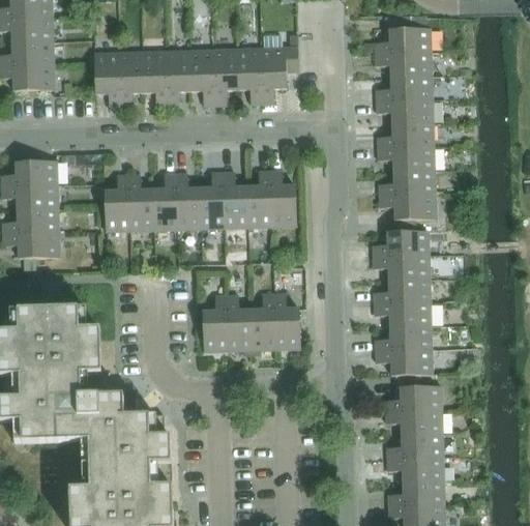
[(0,6),(0,18),(53,17),(51,0),(10,0),(11,6),(0,6)]
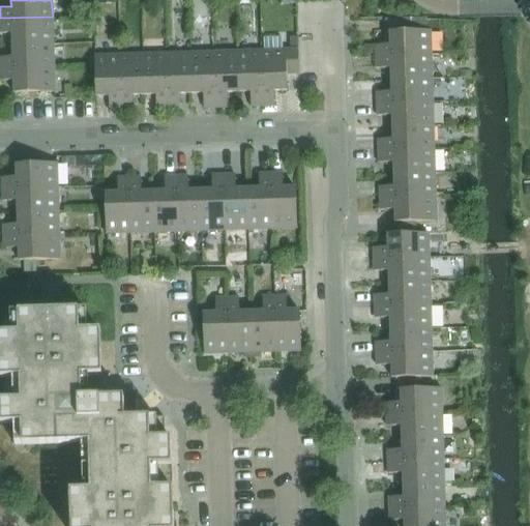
[(375,41),(375,54),(431,52),(431,27),(410,28),(410,17),(410,16),(384,16),(384,18),(386,18),(386,28),(385,28),(385,30),(389,30),(389,41),(375,41)]
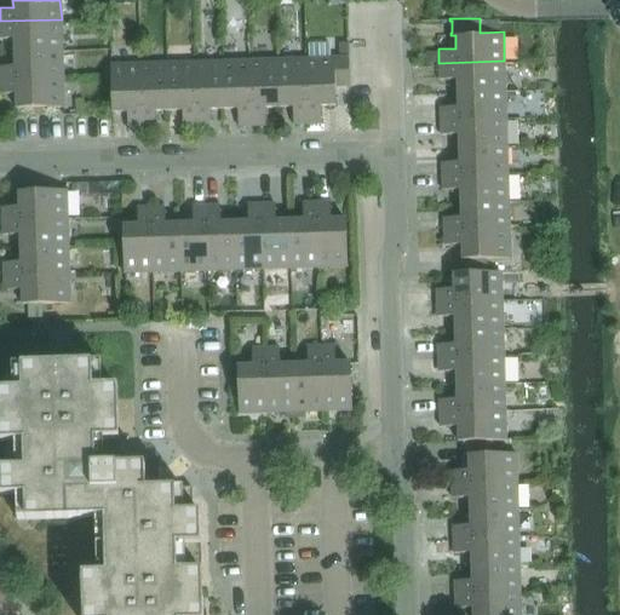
[(498,32),(498,18),(480,19),(480,33),(498,32)]
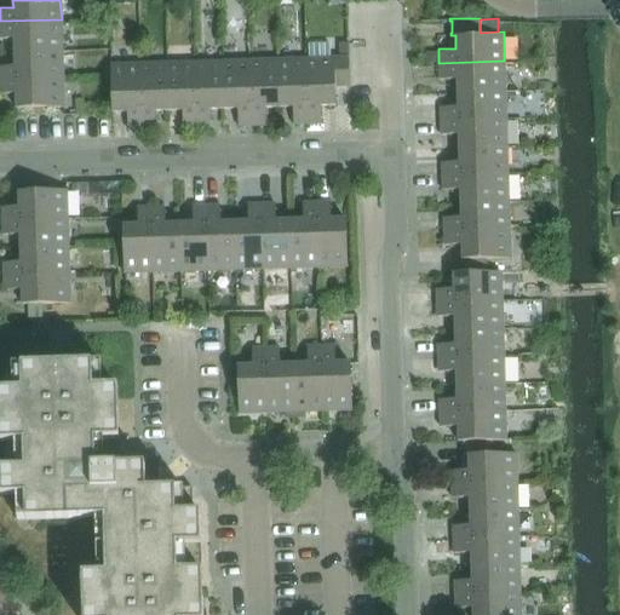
[(0,35),(13,35),(15,49),(62,47),(62,19),(0,21),(0,35)]
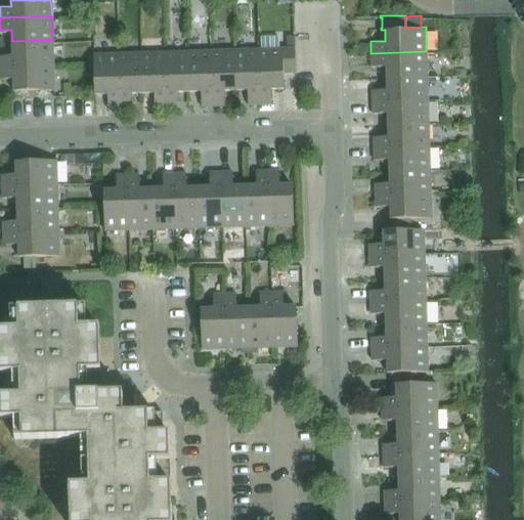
[(0,53),(0,65),(53,63),(52,40),(12,41),(12,53),(0,53)]
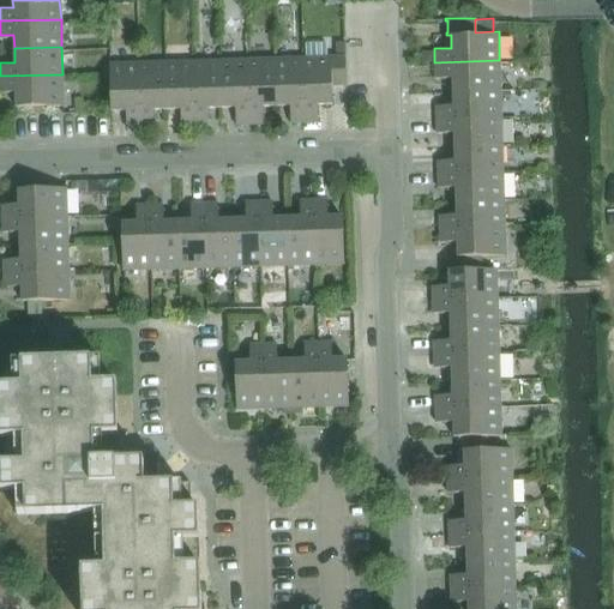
[(422,48),(421,59),(433,59),(433,48),(422,48)]
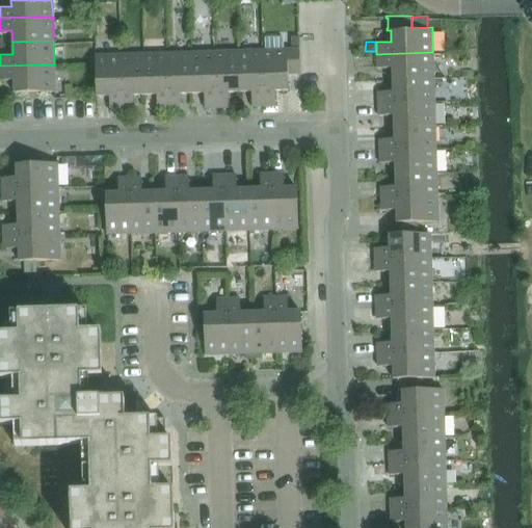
[(299,71),(299,70),(298,46),(261,47),(263,103),(275,103),(274,88),(287,87),(287,72),(288,72),(287,70),(298,70),(298,71),(299,71)]
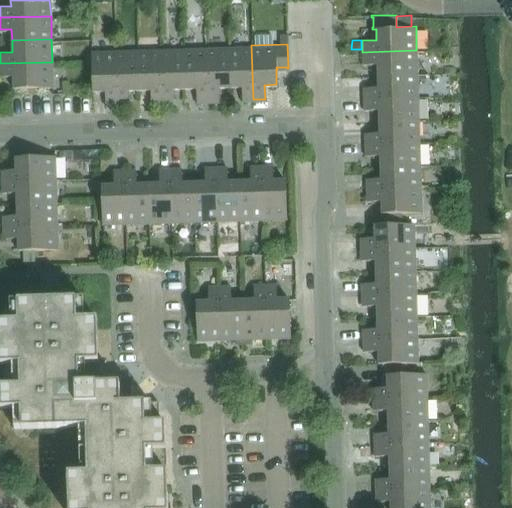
[(251,45),(229,46),(230,86),(241,85),(242,100),(253,99),(251,45)]
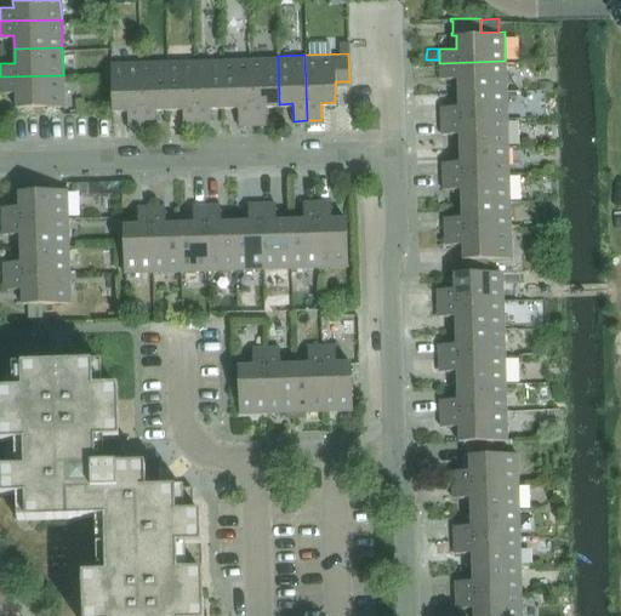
[(278,56),(250,57),(252,123),(266,121),(266,104),(279,104),(278,56)]
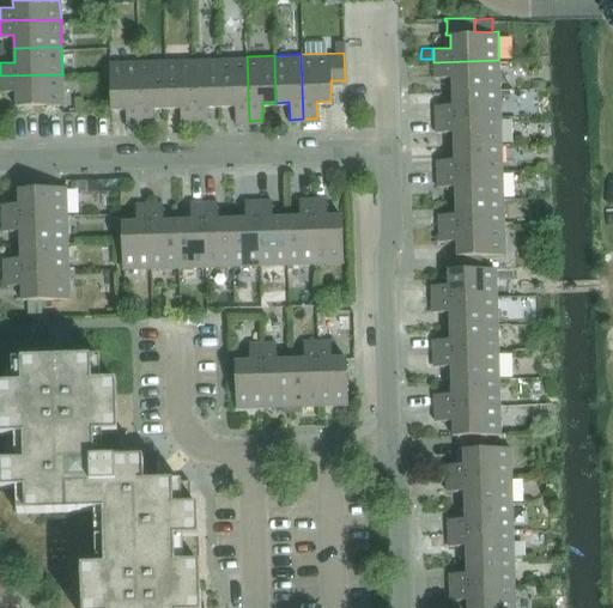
[(247,56),(219,58),(220,104),(235,104),(235,121),(249,121),(247,56)]
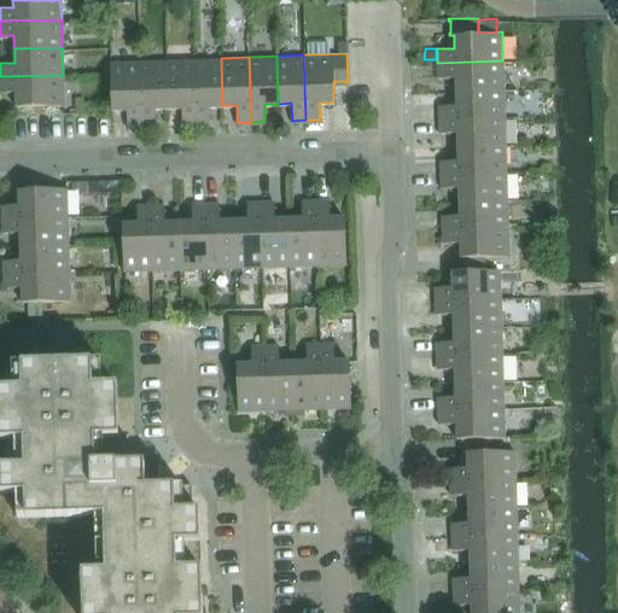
[(193,58),(165,59),(168,106),(181,106),(182,124),(196,123),(193,58)]
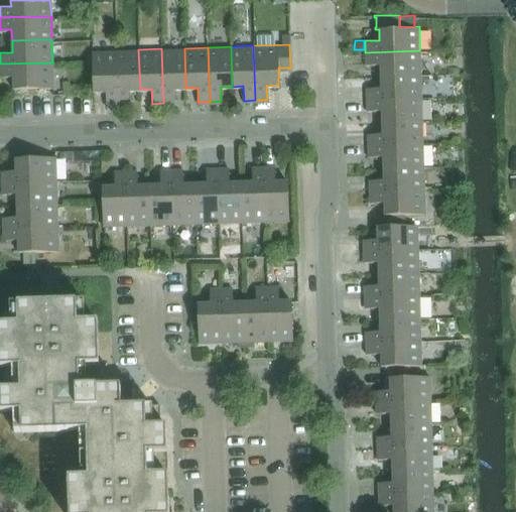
[(184,48),(161,48),(163,103),(174,103),(174,88),(185,88),(184,48)]
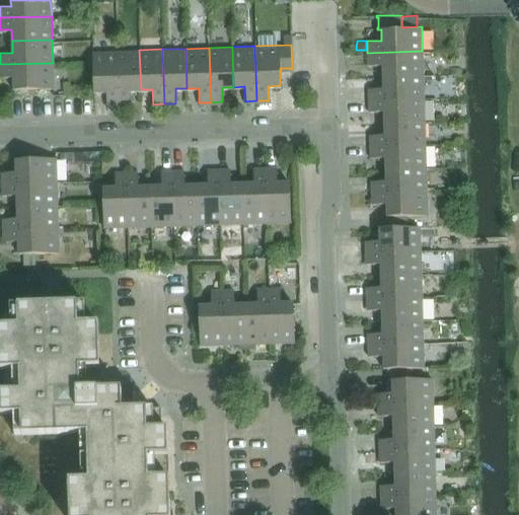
[(139,50),(117,51),(118,105),(130,104),(129,90),(141,89),(139,50)]
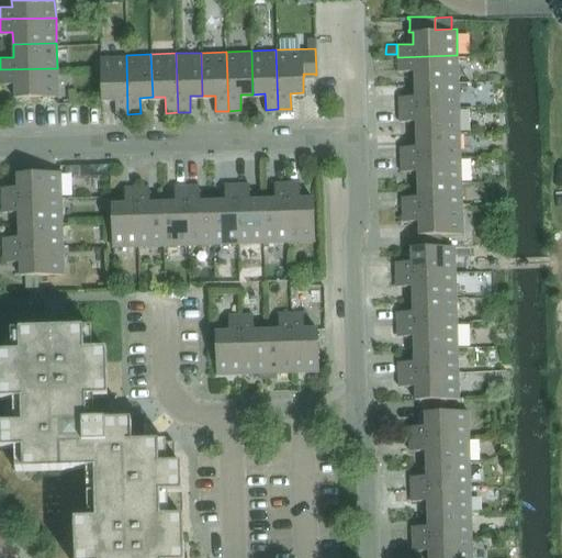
[(115,114),(127,114),(126,55),(100,55),(101,99),(115,98),(115,114)]
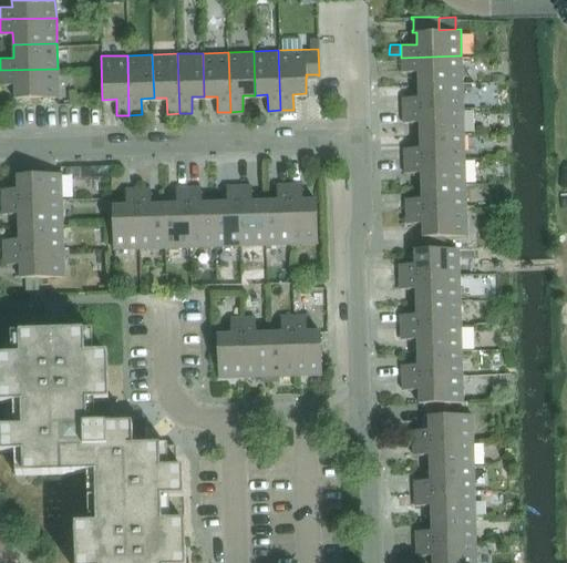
[(418,69),(418,82),(462,81),(461,55),(401,58),(402,70),(418,69)]
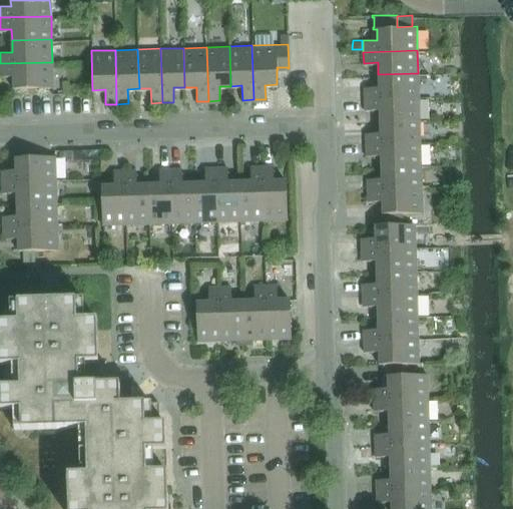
[(52,62),(0,63),(0,74),(13,75),(13,87),(53,85),(52,62)]
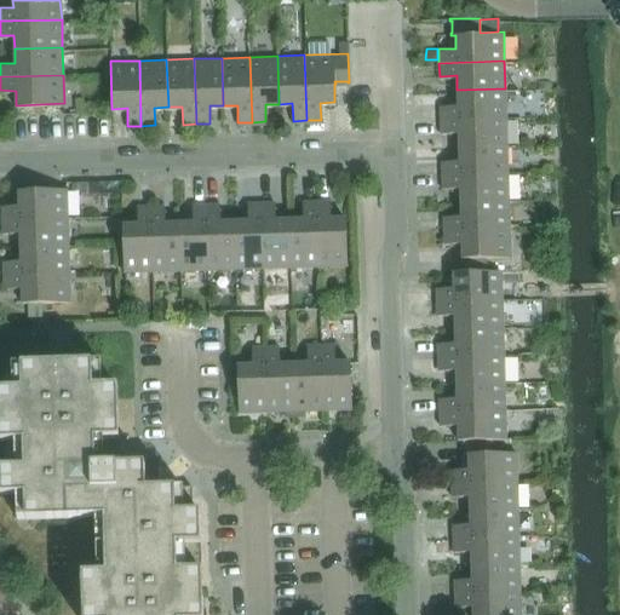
[(440,104),(441,118),(506,116),(505,88),(457,90),(458,103),(440,104)]
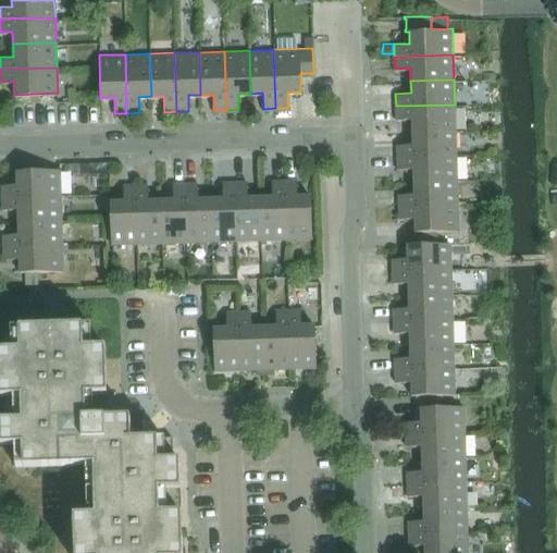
[(411,118),(412,130),(455,128),(455,105),(396,106),(396,118),(411,118)]
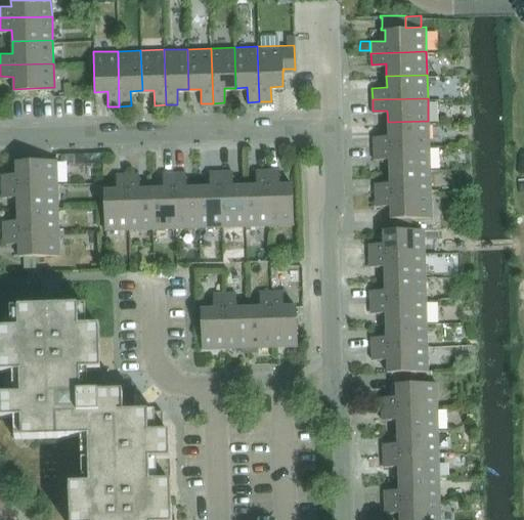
[(374,134),(374,146),(429,144),(428,121),(388,122),(388,134),(374,134)]
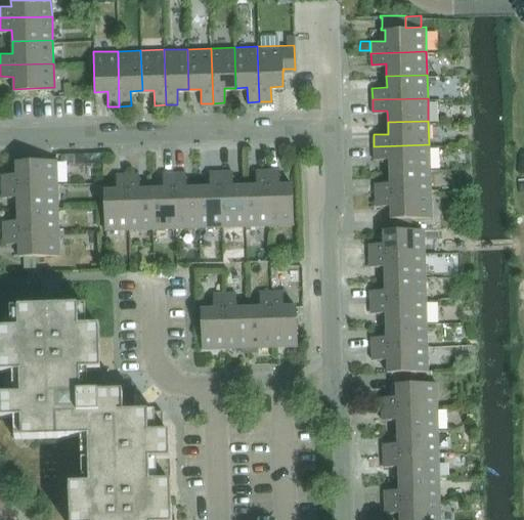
[(389,158),(389,169),(430,168),(429,144),(374,146),(374,158),(389,158)]
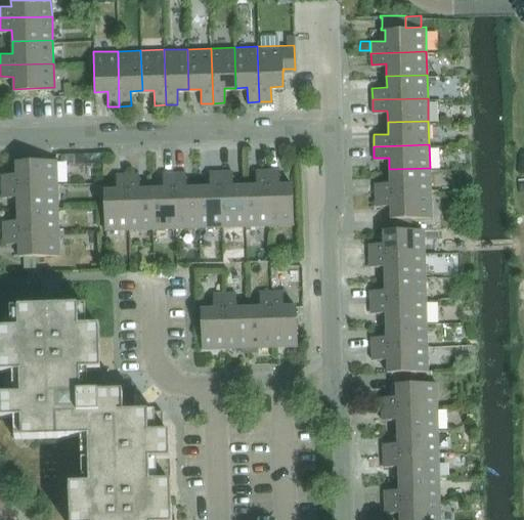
[(1,172),(1,184),(56,182),(56,158),(15,159),(16,172),(1,172)]
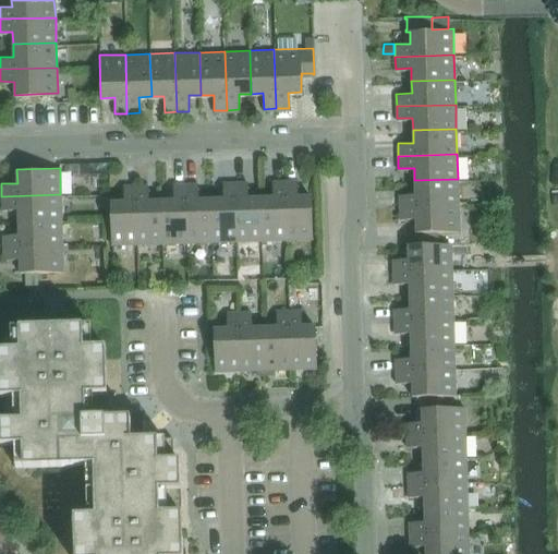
[(273,195),(261,195),(262,239),(286,238),(284,179),(271,179),(273,195)]
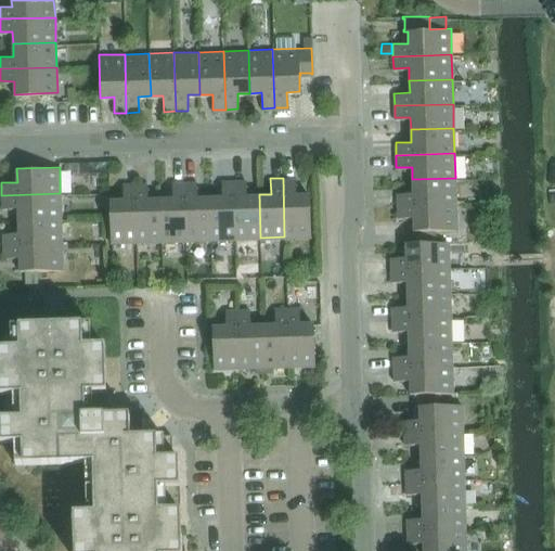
[(295,178),(283,178),(284,236),(310,235),(309,193),(296,193),(295,178)]
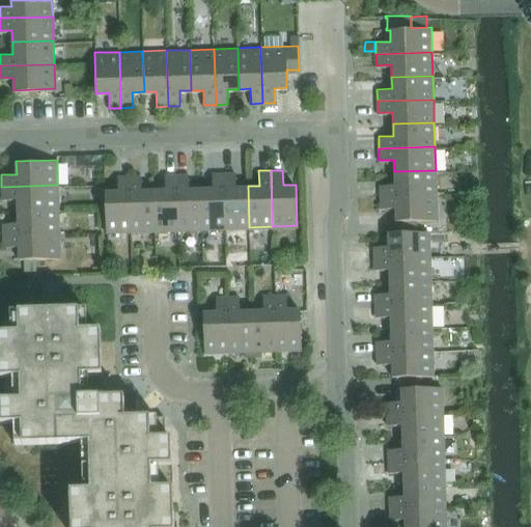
[(380,184),(380,195),(436,194),(436,170),(394,171),(394,183),(380,184)]
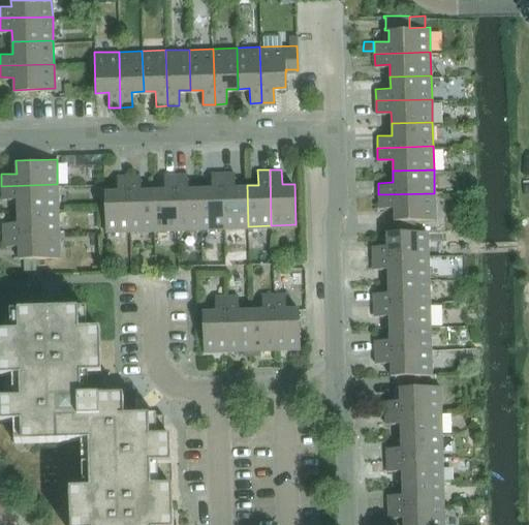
[(211,186),(199,187),(200,227),(224,226),(222,171),(211,172),(211,186)]
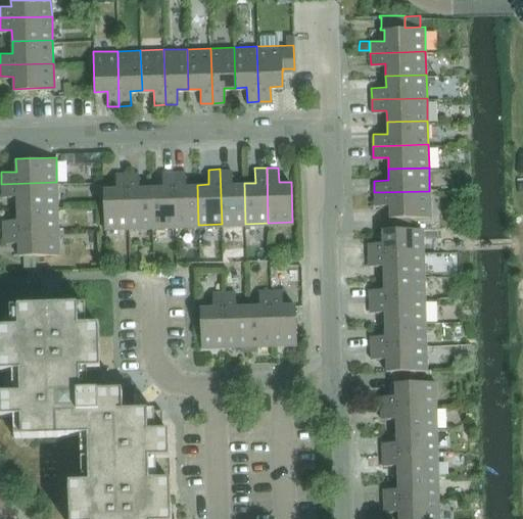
[(232,169),(220,169),(222,224),(245,224),(244,183),(232,183),(232,169)]
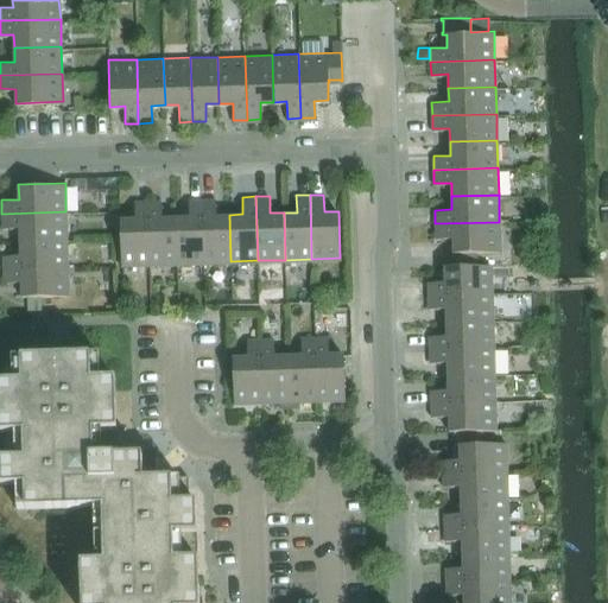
[(215,197),(202,198),(203,262),(230,261),(229,215),(216,215),(215,197)]
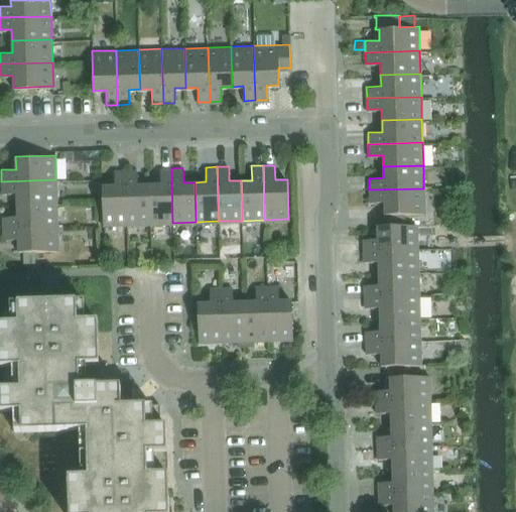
[(160,182),(148,183),(150,223),(172,223),(171,168),(159,168),(160,182)]
